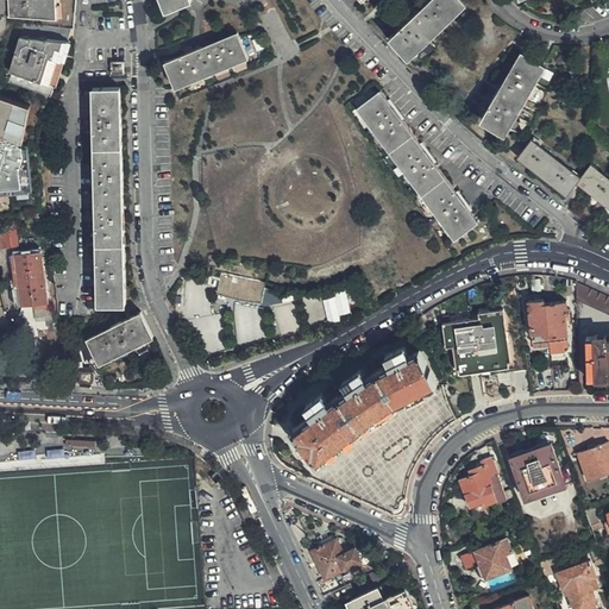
[(55,5),(54,0),(6,0),(7,16),(49,17),(49,5),(55,5)]
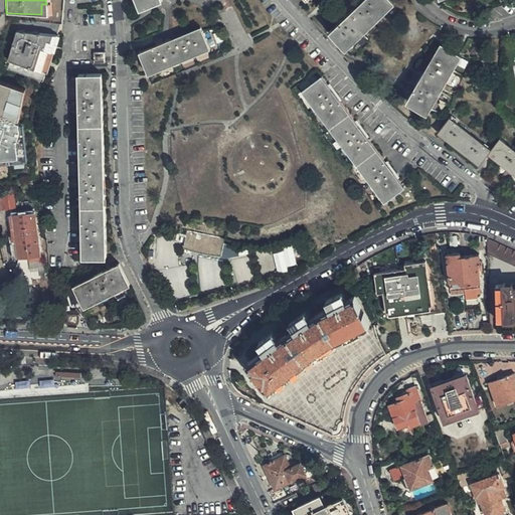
[(45,21),(61,22),(62,0),(46,0),(46,4),(45,21)]
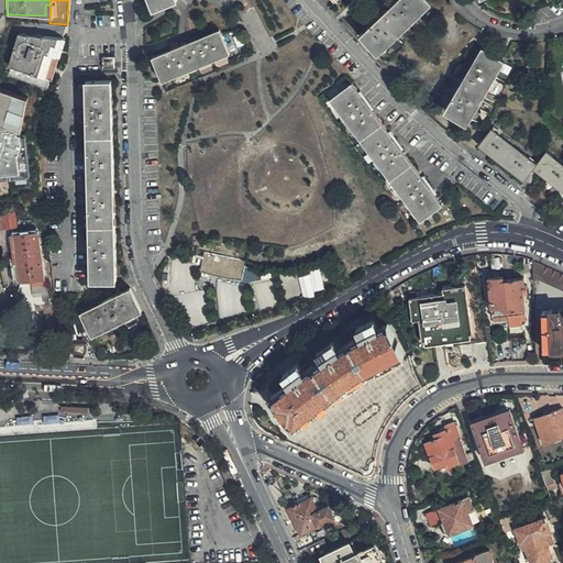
[(174,0),(147,0),(152,9),(174,0)]
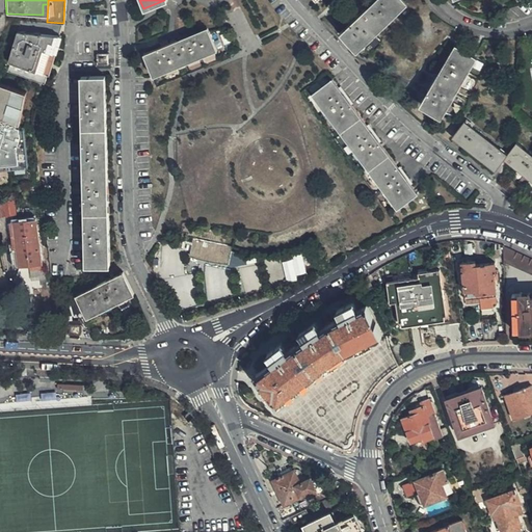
[(357,50),(407,2),(405,0),(374,0),(341,31),(357,50)]
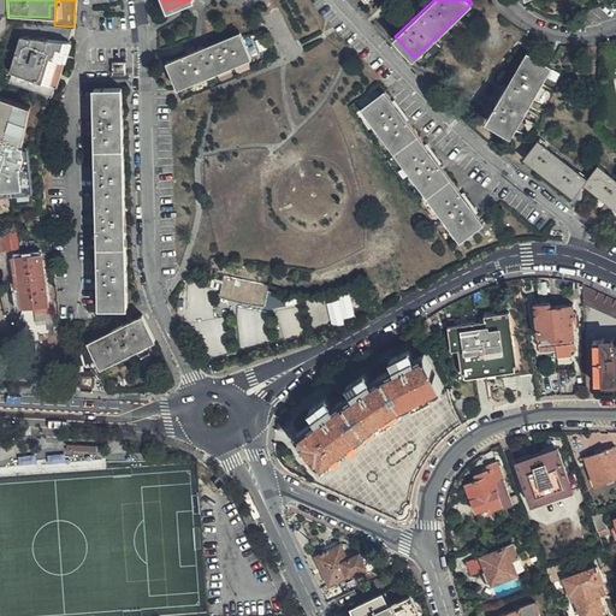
[(3,53),(0,61),(0,77),(51,93),(73,27),(54,25),(6,24),(3,53)]
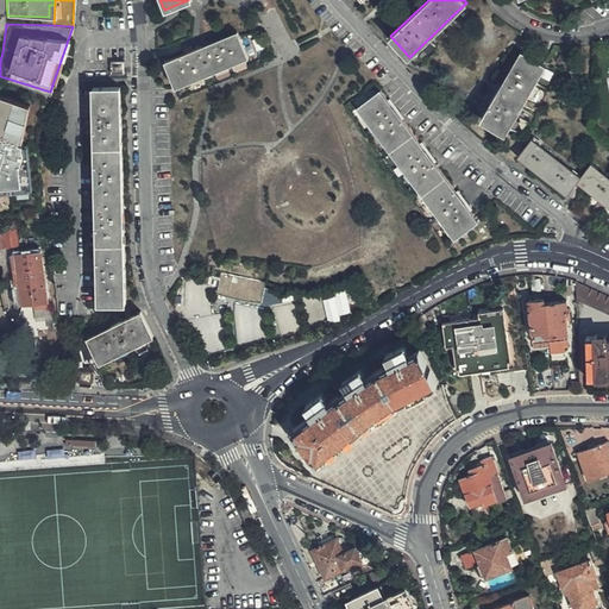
[(248,58),(237,32),(164,61),(175,88),(248,58)]
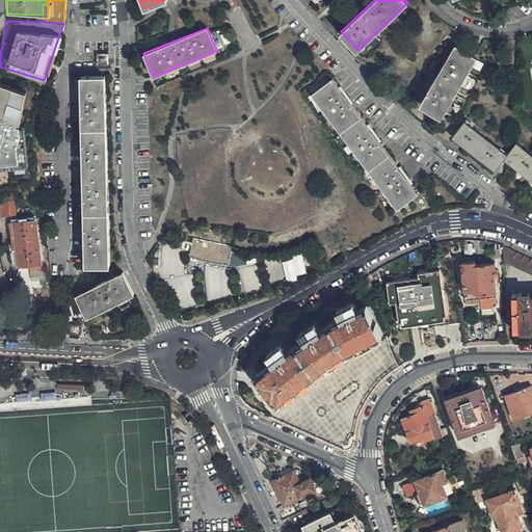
[(442,115),(476,56),(455,44),(447,57),(433,80),(421,103),(442,115)]
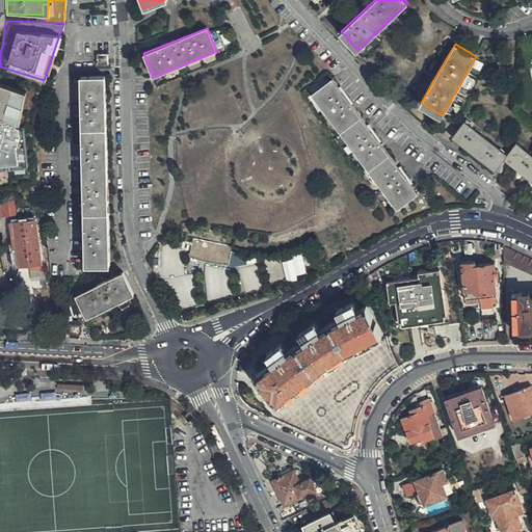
[(107,63),(107,54),(97,54),(97,64),(107,63)]
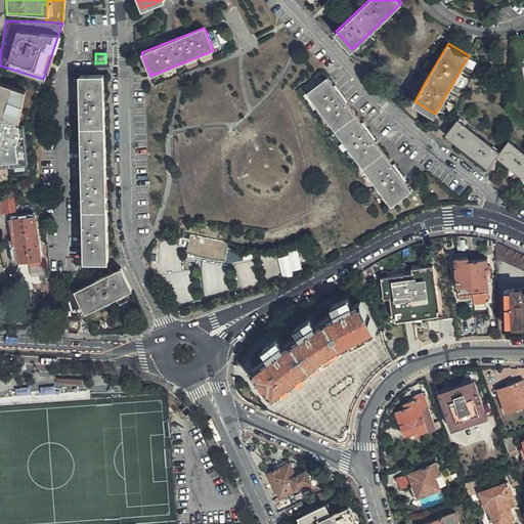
[(107,259),(103,75),(82,76),(84,260),(107,259)]
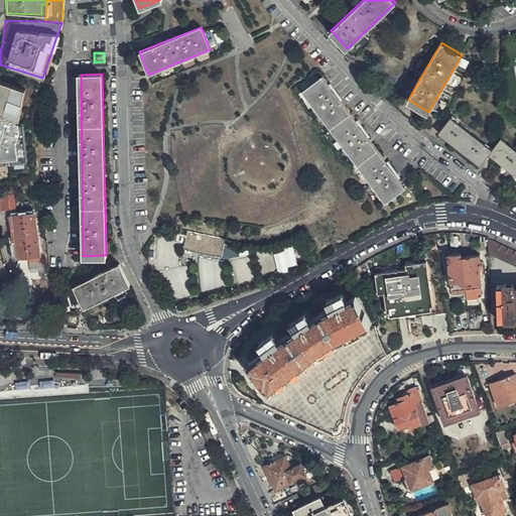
[(404,185),(321,77),(303,91),(316,109),(359,164),(385,201),(404,185)]
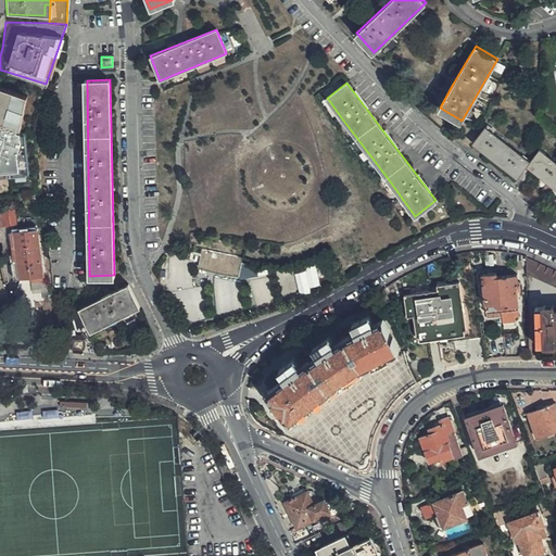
[(0,171),(23,167),(17,131),(15,130),(15,128),(19,129),(28,98),(0,88),(0,171)]
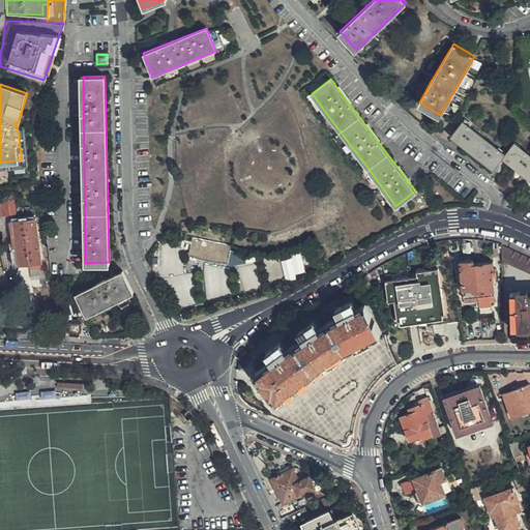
[(425,117),(419,123),(424,128),(431,121),(425,117)]
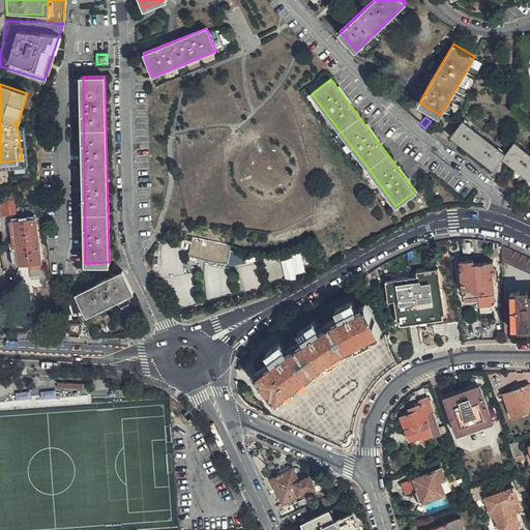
[(529,154),(512,141),(505,152),(463,119),(450,137),(493,169),(503,157),(529,179),(529,154)]
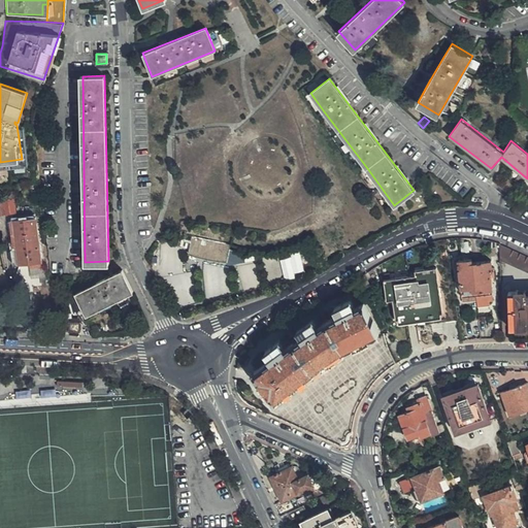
[(21,125),(17,125),(22,159),(0,162),(0,167),(26,164),(21,125)]
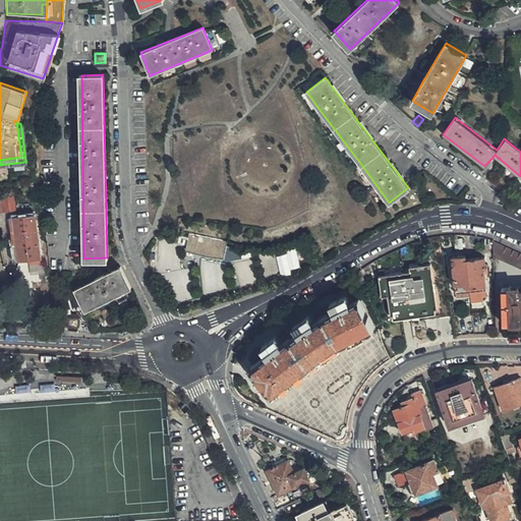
[(34,214),(15,216),(16,224),(17,238),(13,238),(12,238),(12,241),(14,242),(15,259),(30,258),(30,262),(41,259),(34,214)]
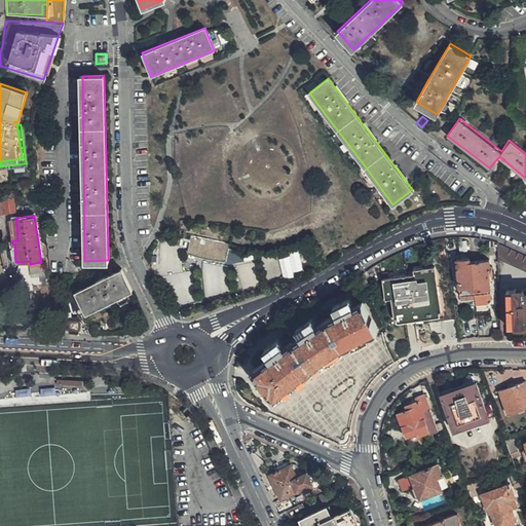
[(223,261),(227,242),(193,235),(189,255),(208,260),(223,261)]
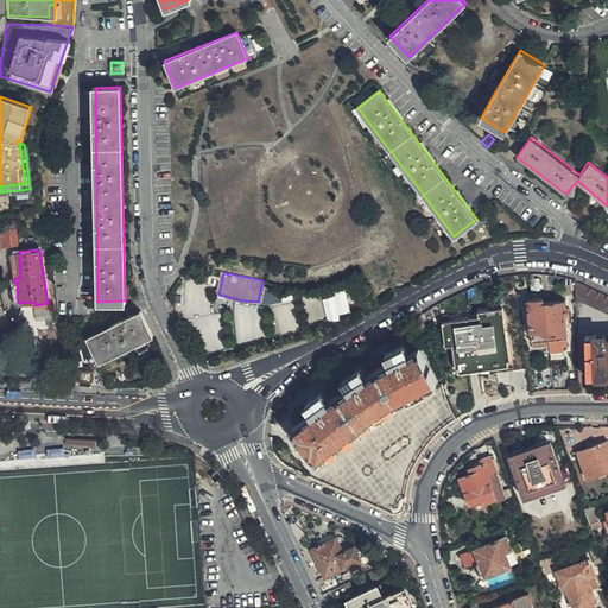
[(607,295),(574,279),(575,299),(607,314),(607,295)]
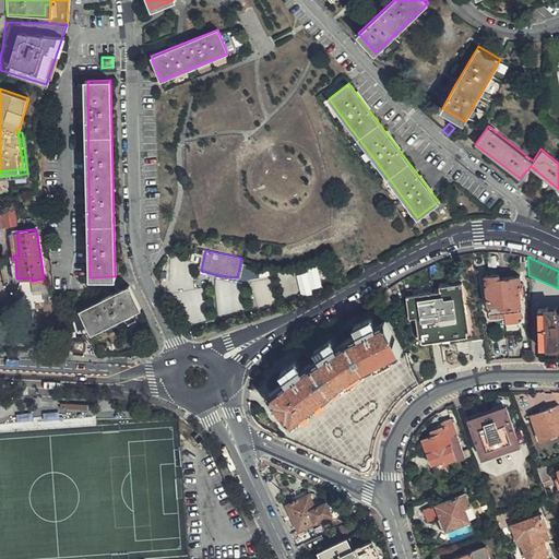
[(301,295),(312,293),(312,287),(322,285),(319,269),(298,272),(301,295)]
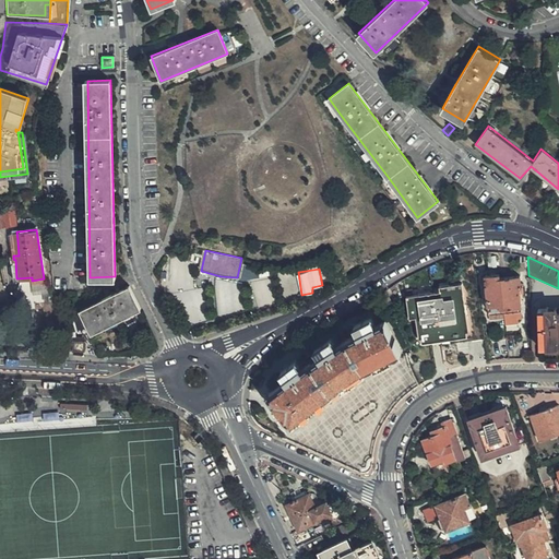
[(519,276),(502,277),(499,278),(499,275),(485,276),(489,314),(506,313),(522,311),(519,288),(521,287),(519,276)]
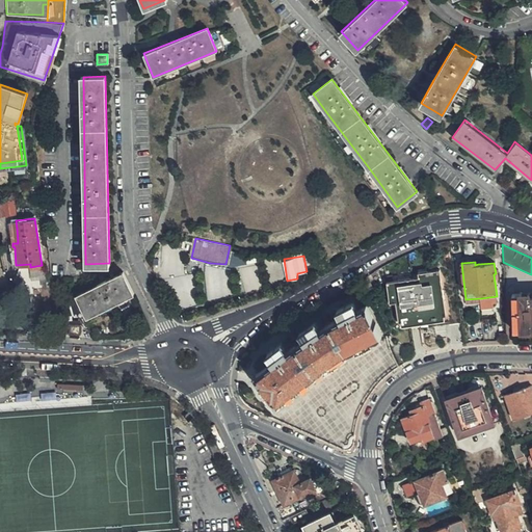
[(421,328),(461,323),(458,302),(453,269),(419,273),(419,276),(409,278),(388,282),(390,302),(396,301),(400,329),(410,327),(421,326),(421,328)]
